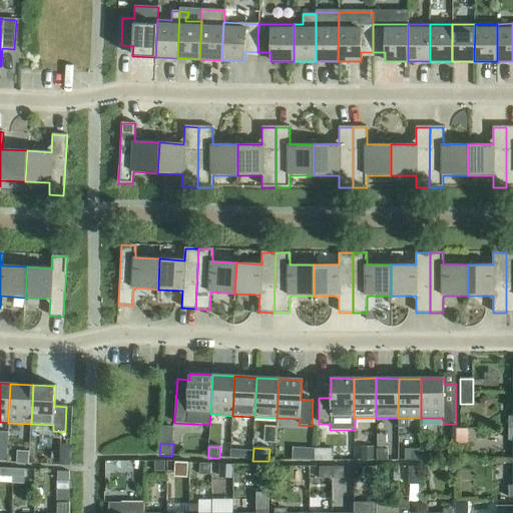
[(315,449),(315,462),(333,462),(334,449),(315,449)]
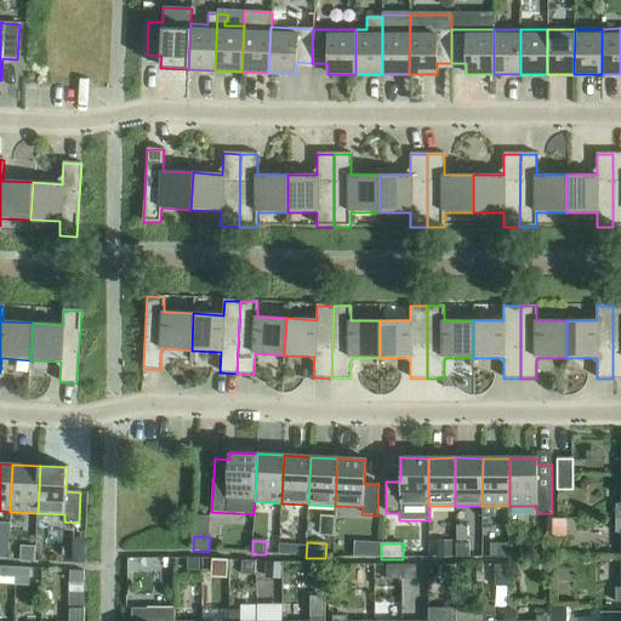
[(292,556),(292,546),(279,545),(279,554),(292,556)]
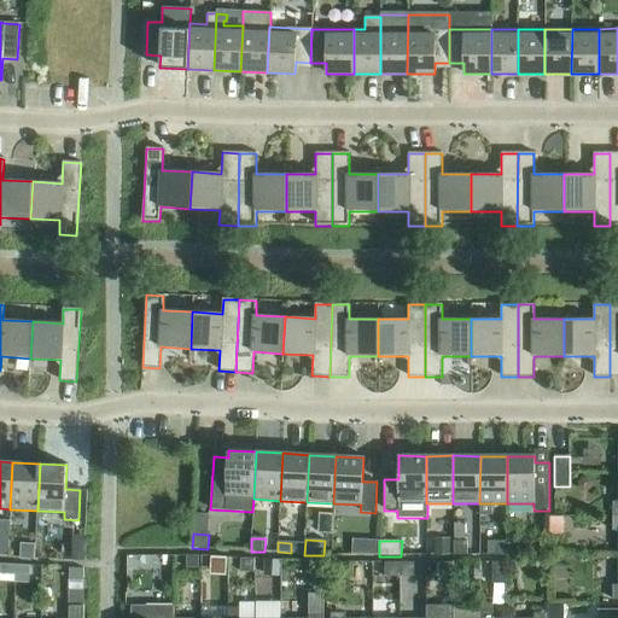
[(351,542),(351,557),(372,557),(372,542),(351,542)]
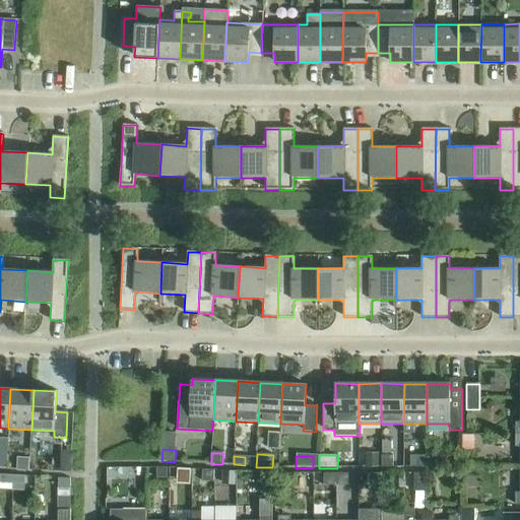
[(381,459),(381,467),(393,467),(393,456),(381,456),(381,459)]
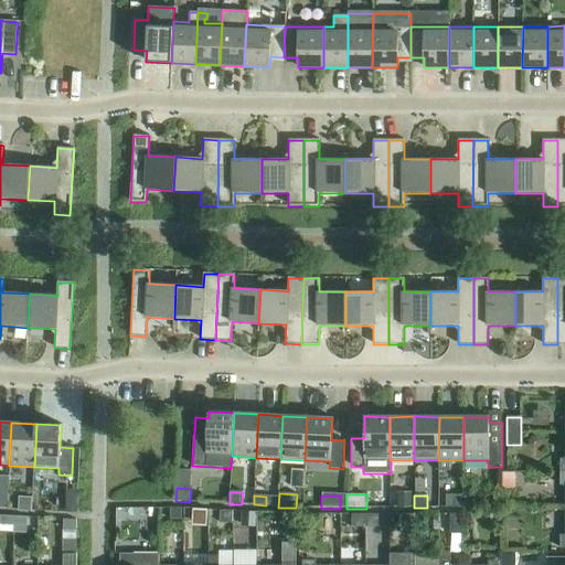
[(450,508),(464,508),(464,496),(450,496),(450,508)]
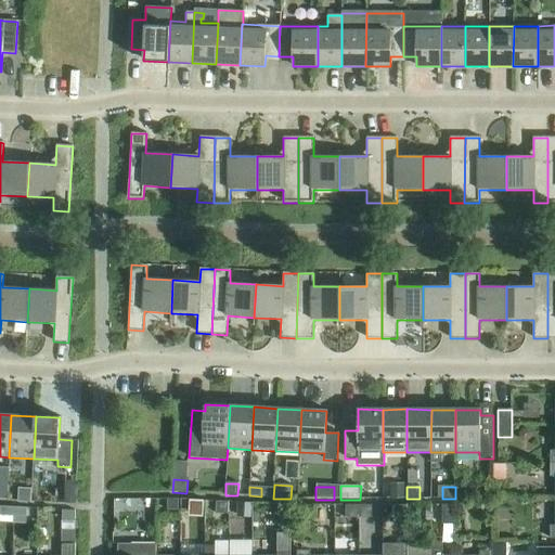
[(18,489),(18,502),(30,502),(31,490),(18,489)]
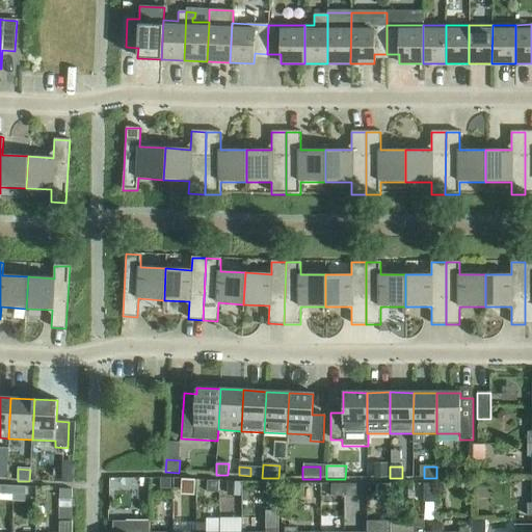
[(375,478),(390,478),(390,470),(375,470),(375,478)]
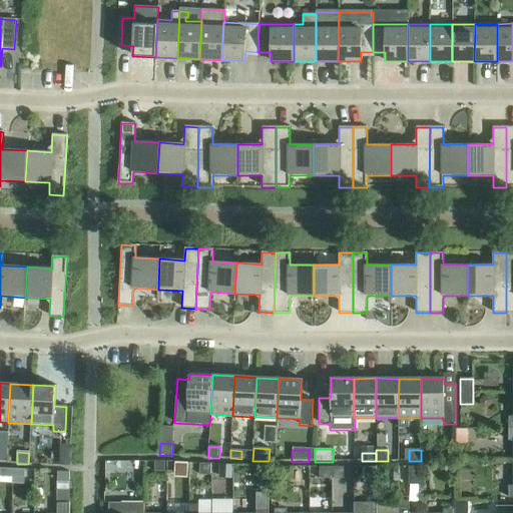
[(154,462),(154,472),(164,472),(164,462),(154,462)]
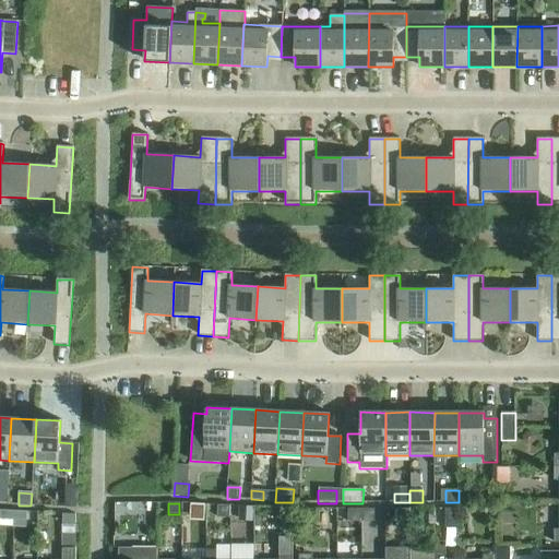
[(188,521),(202,522),(203,503),(188,503),(188,521)]
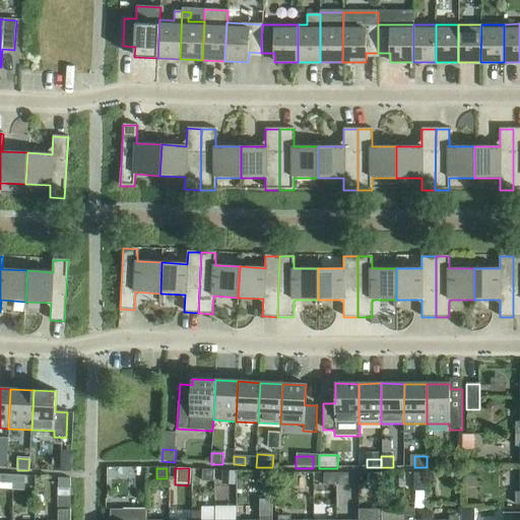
[(202,481),(213,482),(213,470),(202,470),(202,481)]
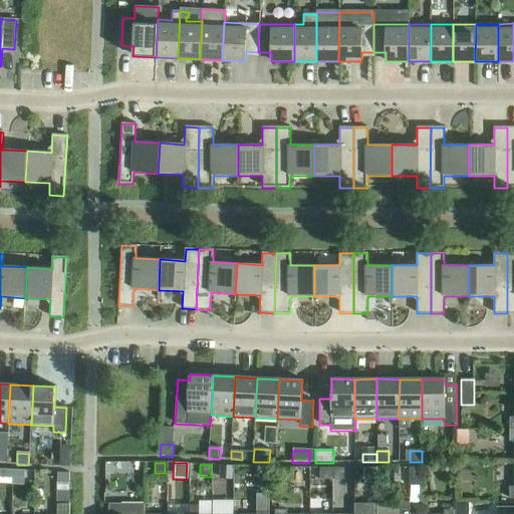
[(219,476),(231,477),(232,466),(219,465),(219,476)]
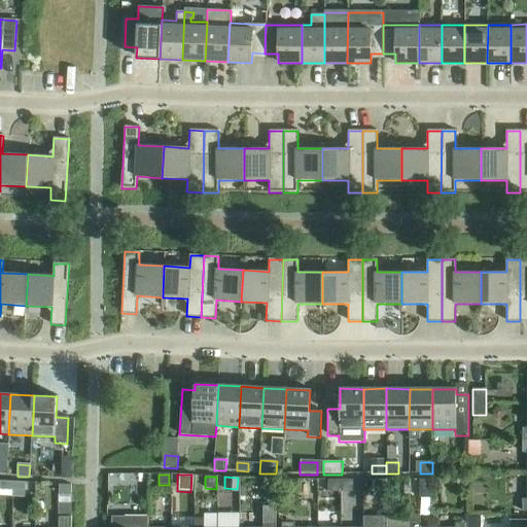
[(328,492),(341,492),(341,481),(328,481),(328,492)]
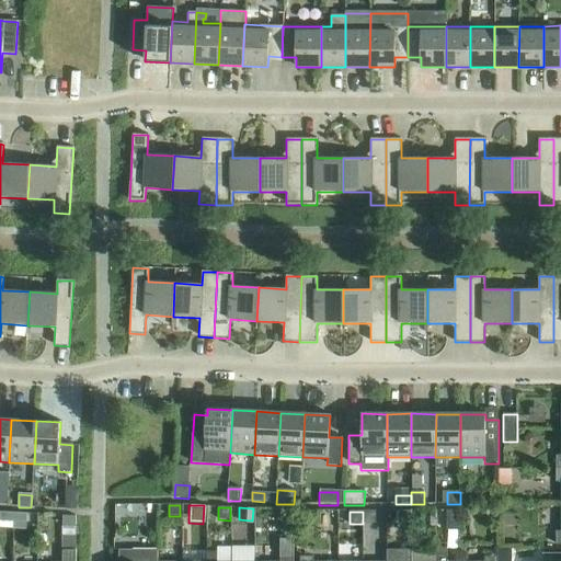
[(363,512),(363,524),(376,524),(376,512),(363,512)]
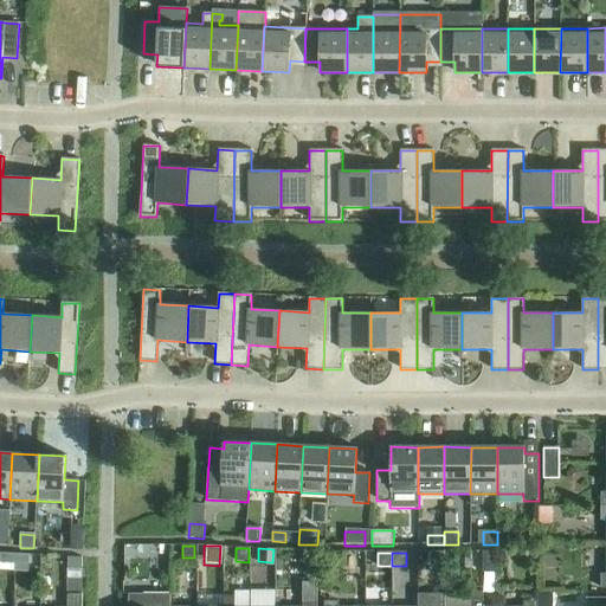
[(431,553),(431,566),(444,566),(444,553),(431,553)]
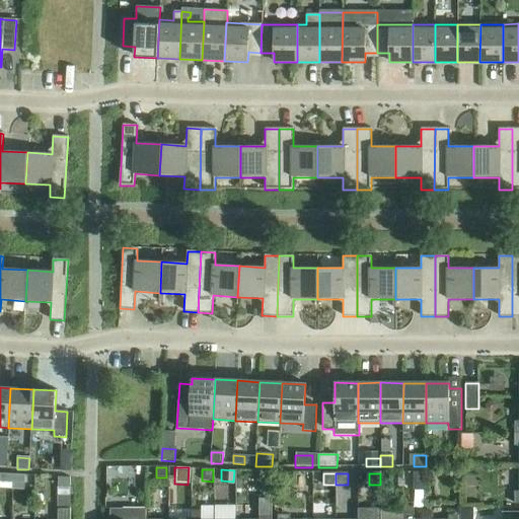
[(425,491),(425,473),(414,473),(414,491),(425,491)]
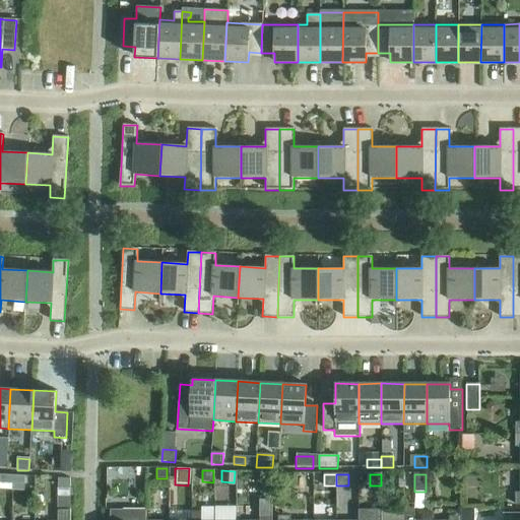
[(0,483),(12,484),(13,475),(1,475),(0,483)]
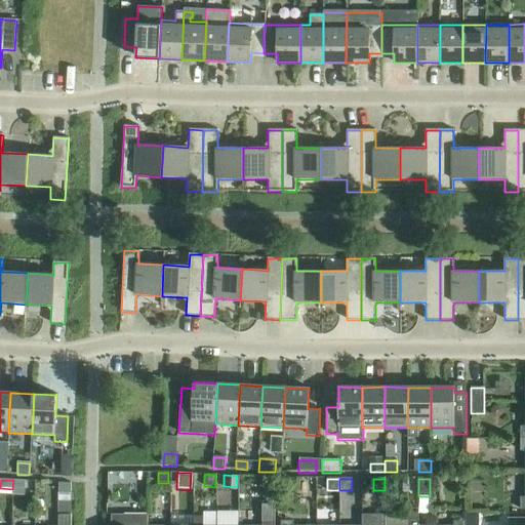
[(13,480),(12,489),(25,489),(26,481),(13,480)]
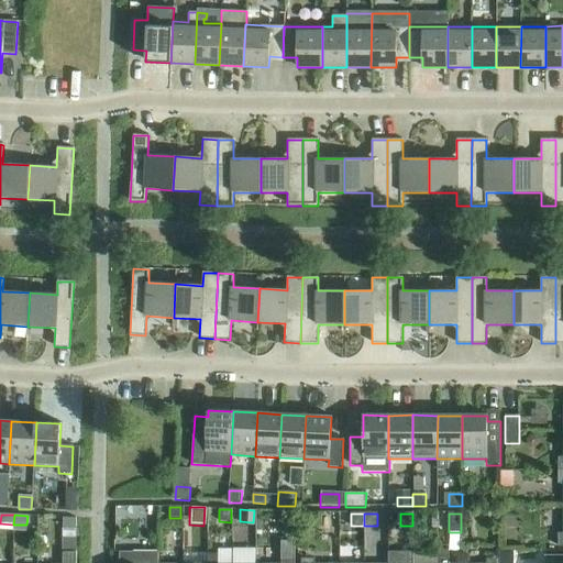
[(63,529),(76,529),(76,519),(64,519),(63,529)]
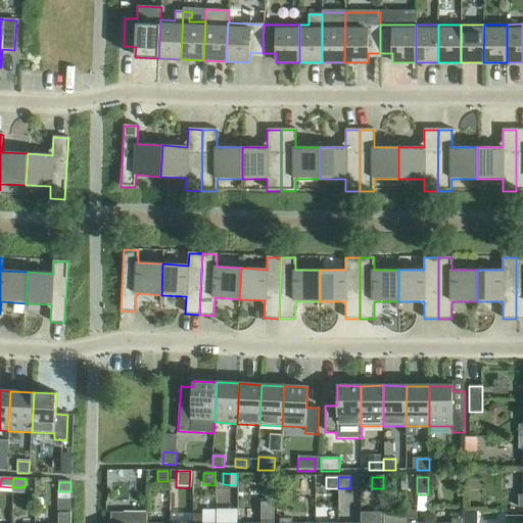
[(260,522),(273,522),(274,503),(260,503),(260,522)]
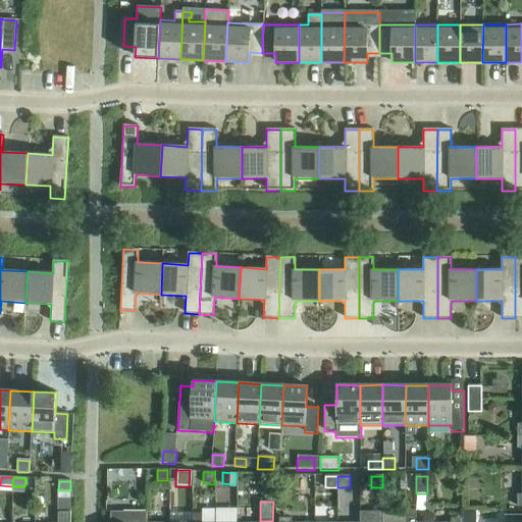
[(482,521),(482,509),(468,509),(467,521),(482,521)]
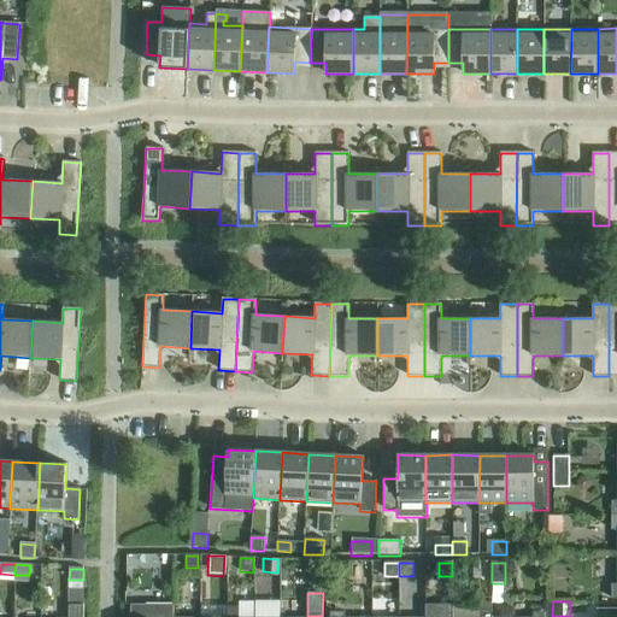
[(489,616),(491,603),(479,603),(479,616),(489,616)]
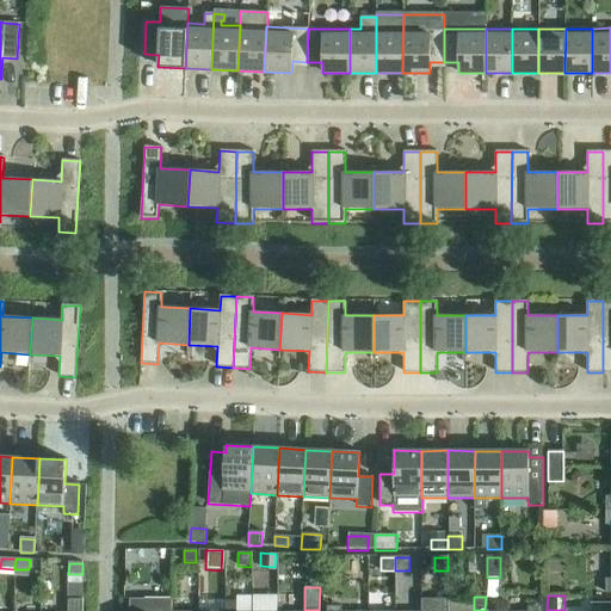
[(81,610),(82,599),(68,599),(67,610),(81,610)]
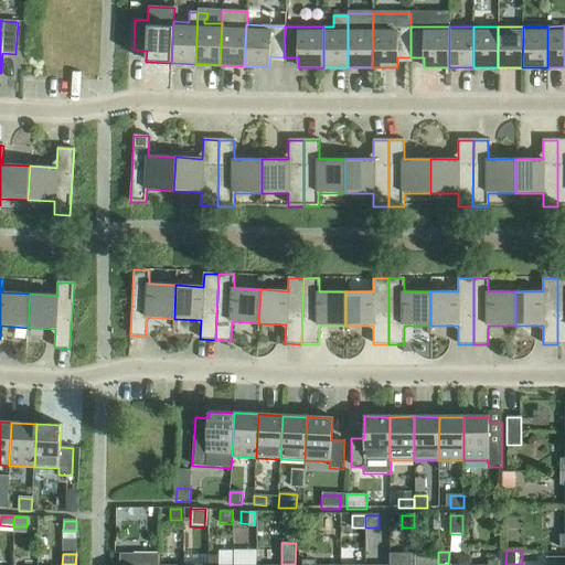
[(158,564),(159,554),(119,554),(119,564),(158,564)]
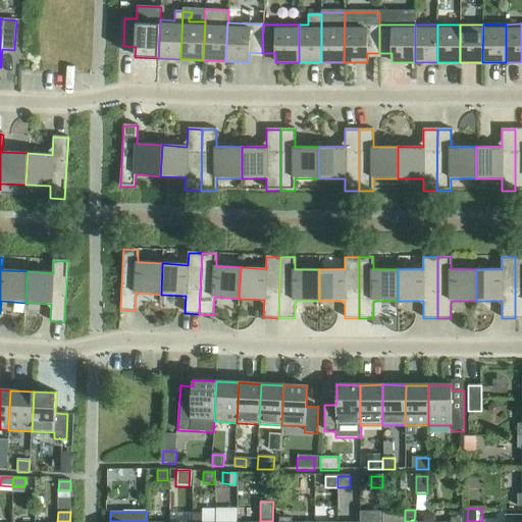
[(382,521),(382,512),(360,512),(359,521),(382,521)]
